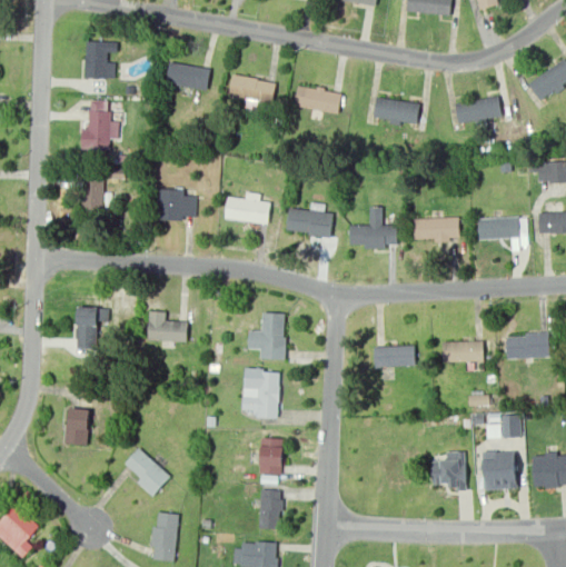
[(408,0),(449,0),(448,13),(407,8),(408,0)]
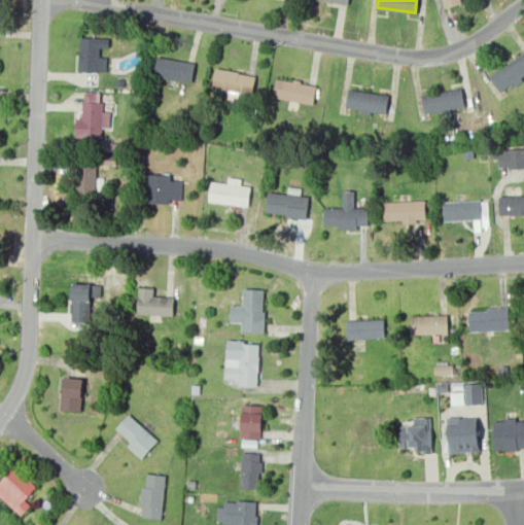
[(445,0),(448,9),(478,1),(477,0),(445,0)]
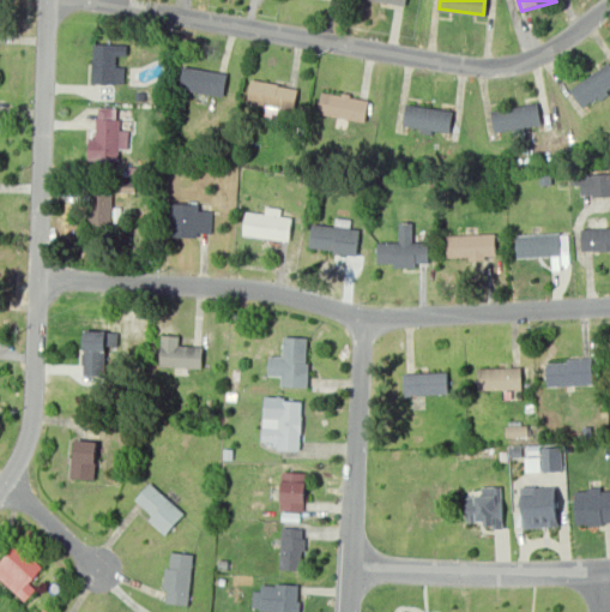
[(91,84),(91,45),(126,45),(126,59),(113,59),(113,67),(125,69),(124,85),(91,84)]
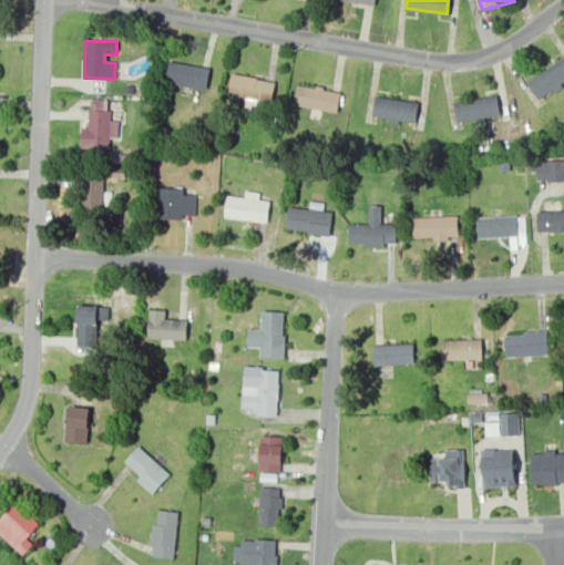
[(530,83),(562,58),(563,60),(563,84),(544,101),(530,83)]
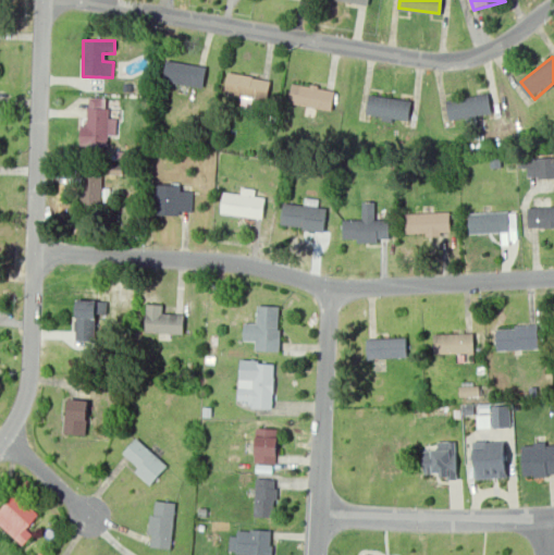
[(164,62),(205,69),(201,90),(161,85),(164,62)]
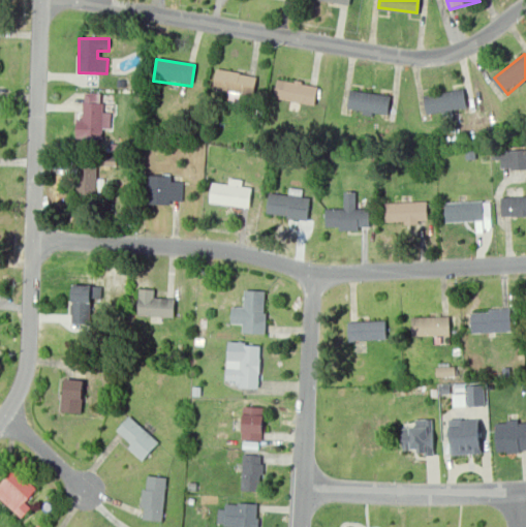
[(216,68),(253,74),(250,96),(213,90),(216,68)]
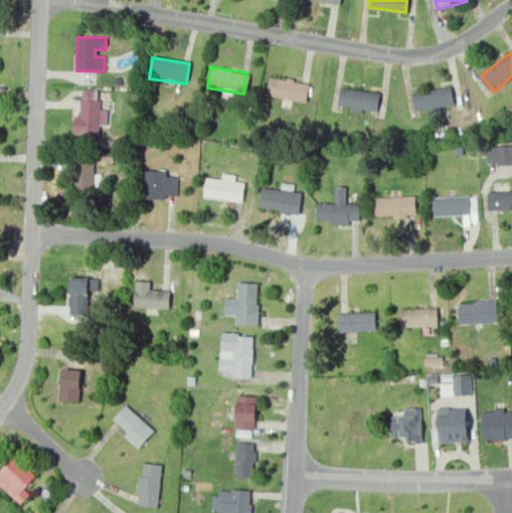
[(272,76),(308,82),(305,104),(269,98),(272,76)]
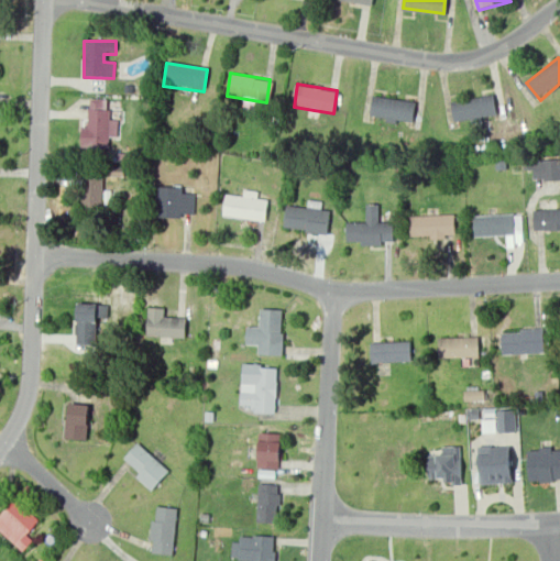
[(453,99),(493,91),(497,114),(458,121),(453,99)]
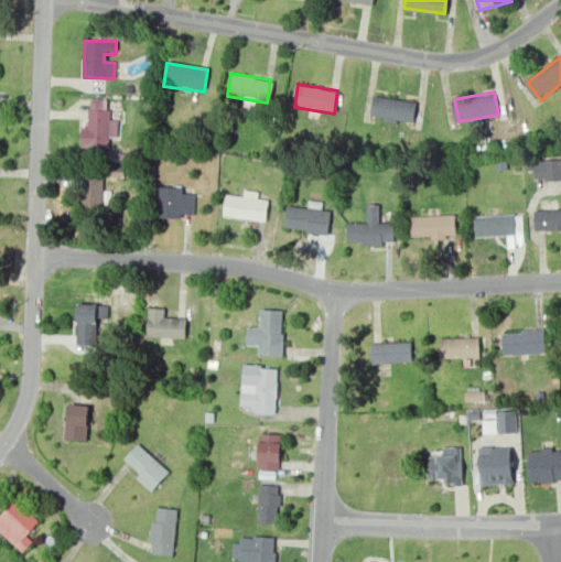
[(374,94),(413,100),(410,123),(369,117),(374,94)]
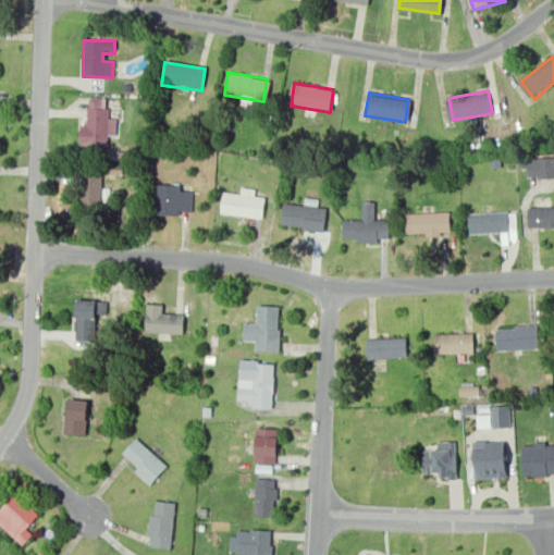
[(85,96),(85,147),(107,147),(107,136),(117,136),(117,118),(107,118),(107,97),(85,96)]
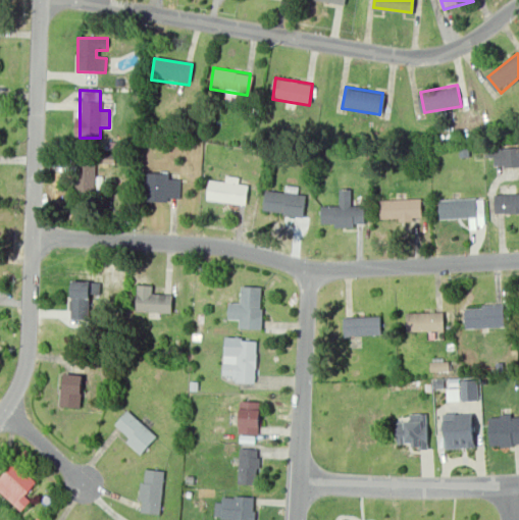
[(518,167),(495,168),(494,149),(518,147),(518,167)]
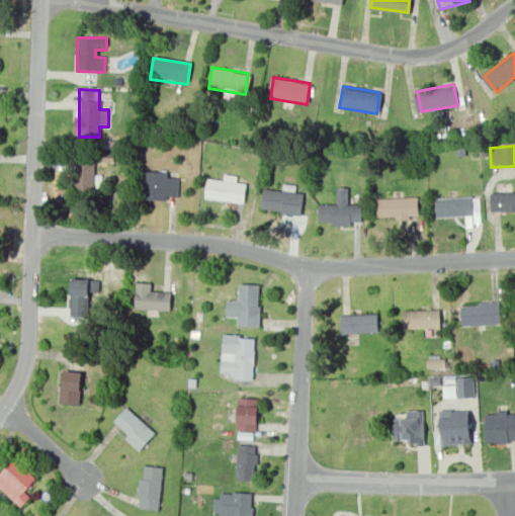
[(90,164),(90,201),(69,201),(69,164),(90,164)]
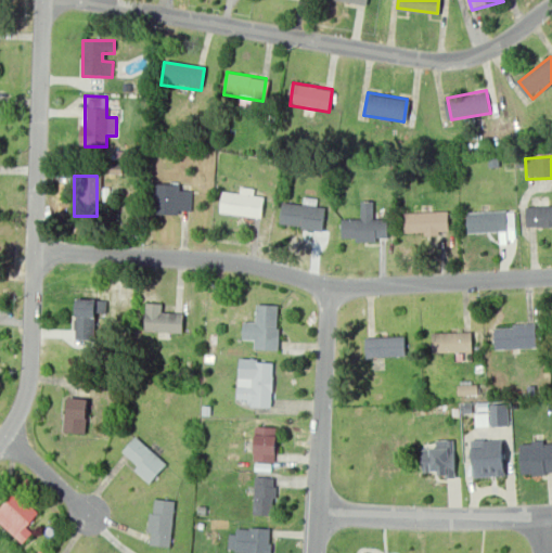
[(180,216),(152,215),(153,184),(178,185),(178,195),(187,195),(187,208),(180,208),(180,216)]
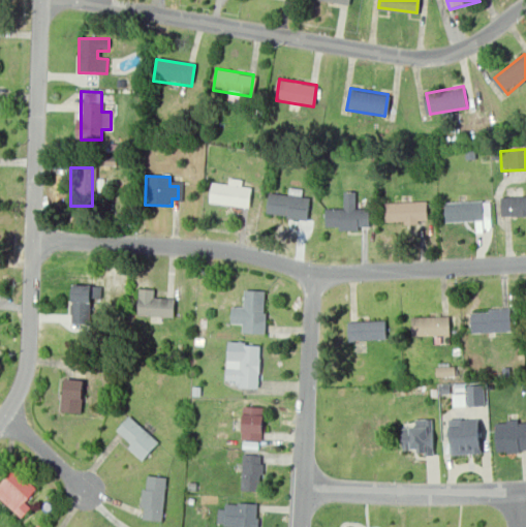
[(215,183),(252,188),(249,210),(211,204),(215,183)]
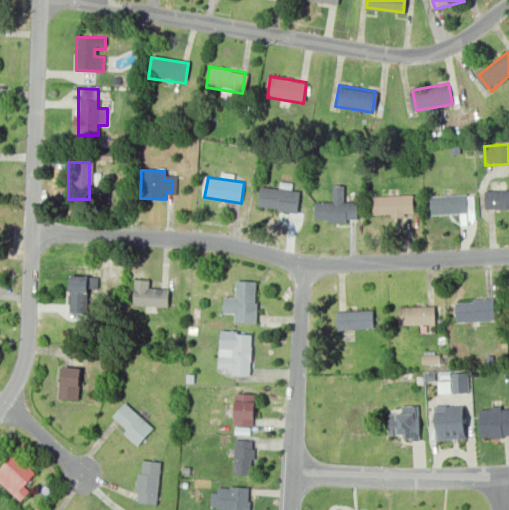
[(358,220),(315,220),(315,205),(332,205),(331,186),(344,186),(344,202),(358,202),(358,220)]
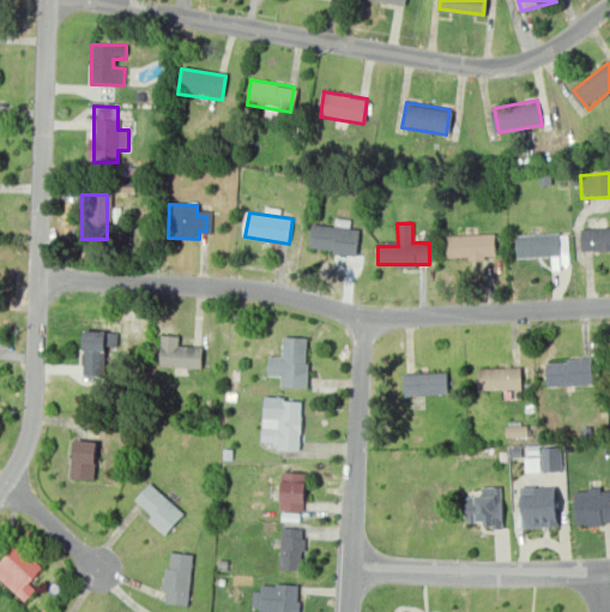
[(583,227),(609,226),(609,251),(584,252),(583,227)]
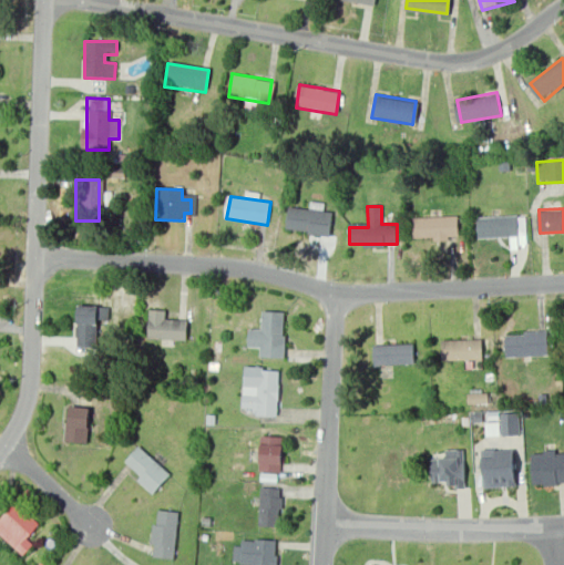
[(290,211),(331,217),(328,239),(287,234),(290,211)]
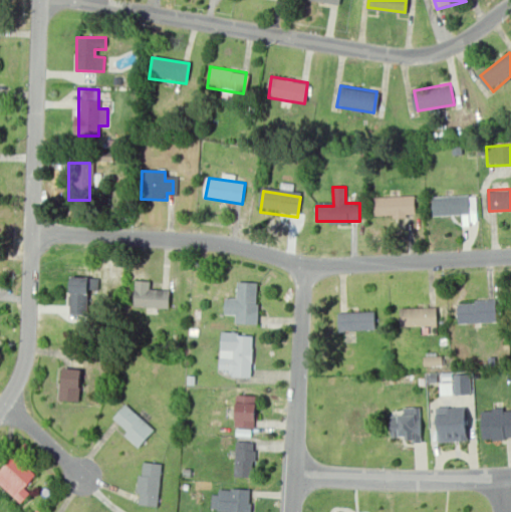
[(377,195),(415,194),(415,215),(377,216),(377,195)]
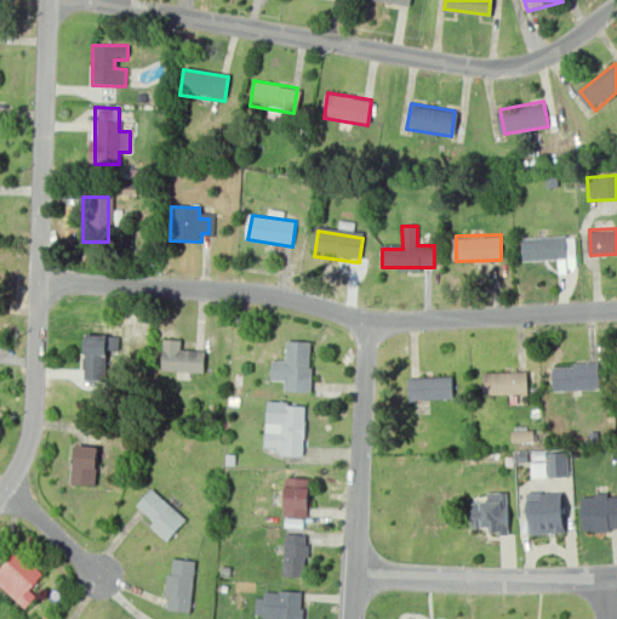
[(524,237),(569,237),(569,262),(524,263),(524,237)]
